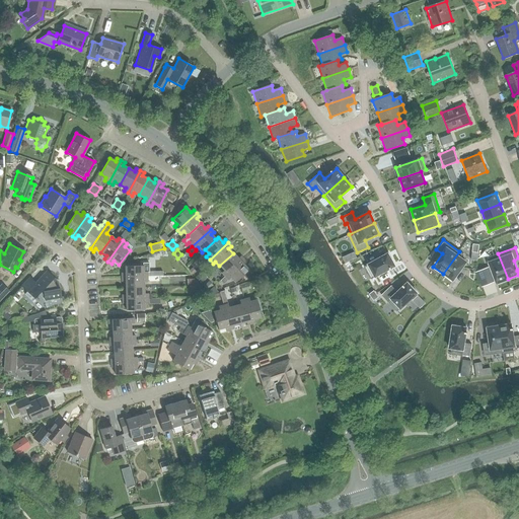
[(451,279),(452,280),(465,262),(460,257),(463,253),(459,251),(443,274),(444,275),(443,276),(450,281),(451,279)]
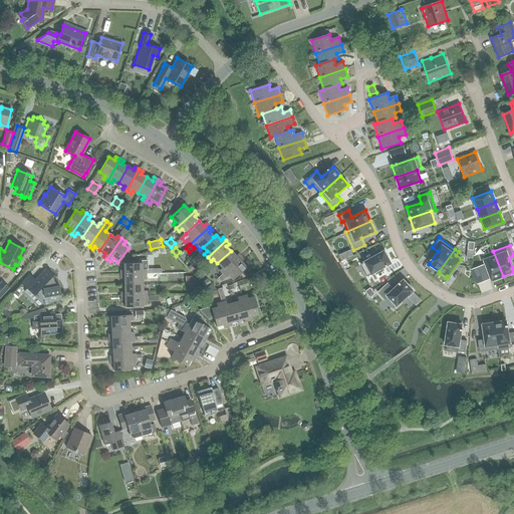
[(219,270),(222,273),(241,257),(238,253),(235,256),(231,251),(217,263),(221,267),(219,270)]
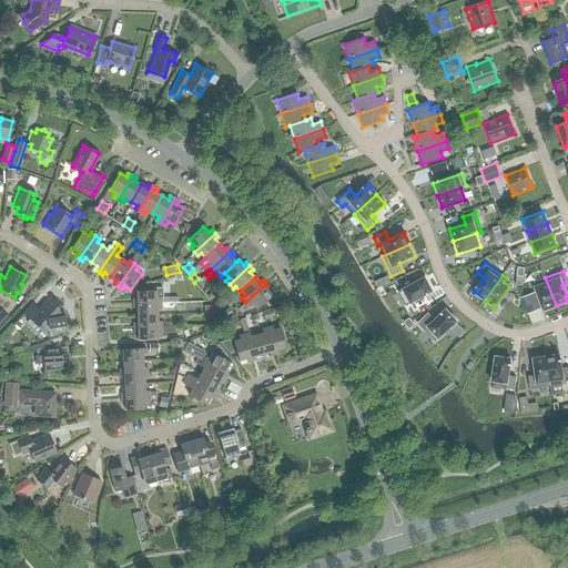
[(432,291),(424,277),(398,292),(406,305),(432,291)]
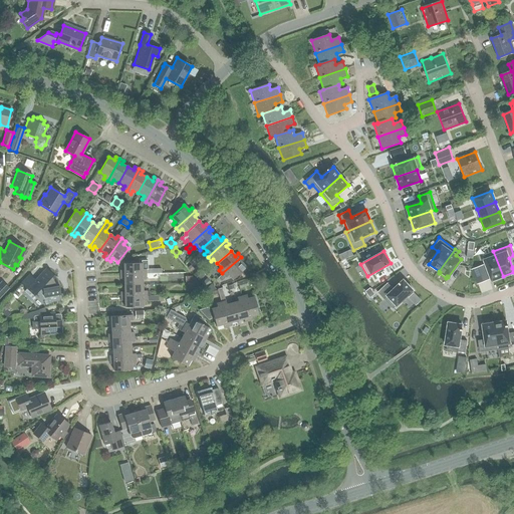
[(493,251),(482,255),(492,281),(503,276),(493,251)]
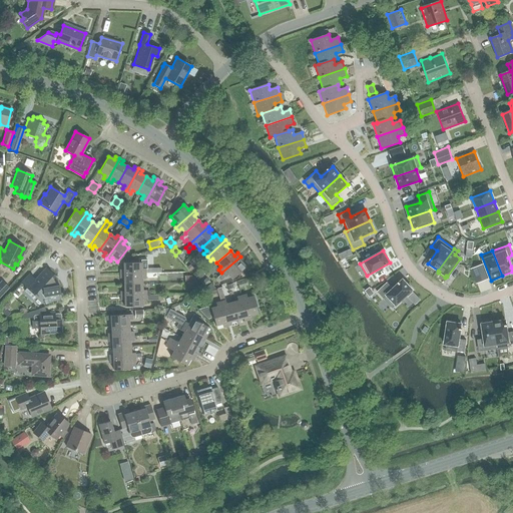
[(240,257),(221,273),(224,277),(227,275),(231,279),(244,267),(240,262),(242,260),(240,257)]
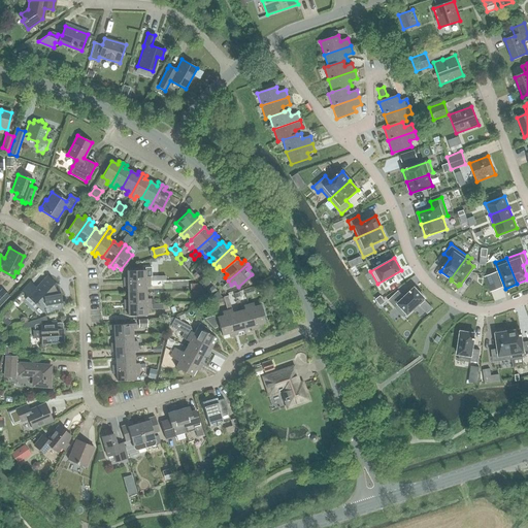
[(150,281),(156,281),(156,276),(145,276),(145,270),(127,270),(127,277),(123,277),(123,282),(150,282),(150,281)]
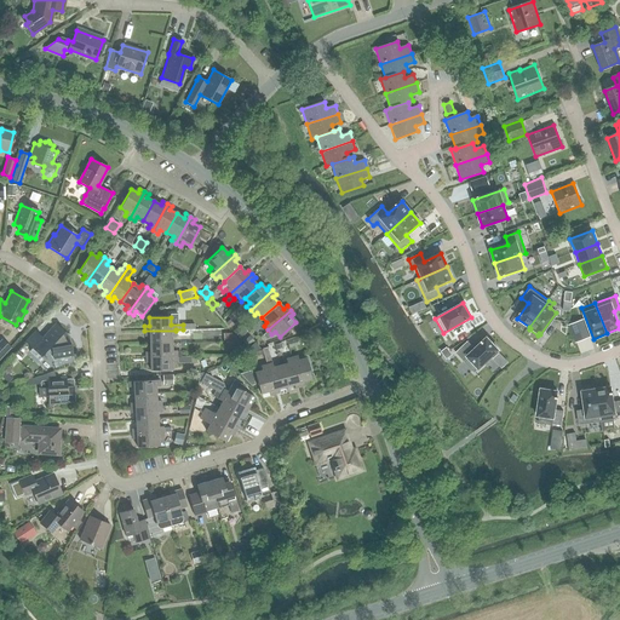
[(584,319),(569,325),(570,331),(586,325),(584,319)]
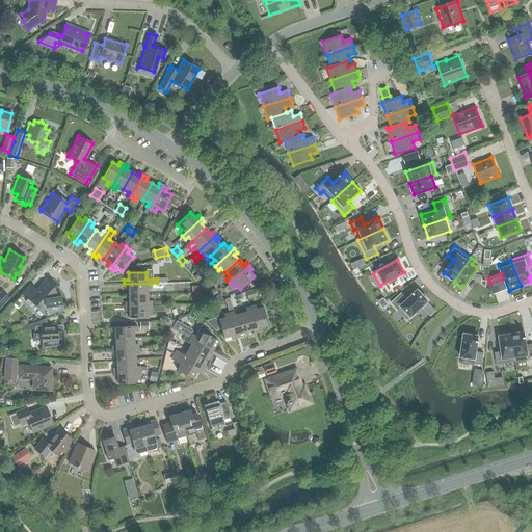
[(45,308),(62,306),(59,289),(47,277),(35,290),(30,284),(21,293),(27,299),(24,301),(31,308),(34,306),(40,299),(45,303),(45,308)]
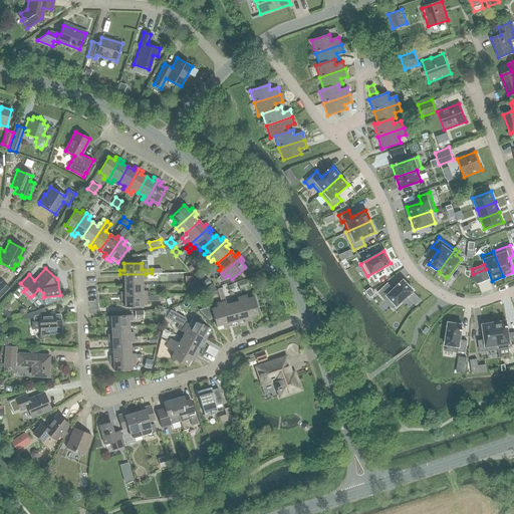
[(198,280),(204,274),(199,269),(193,274),(198,280)]
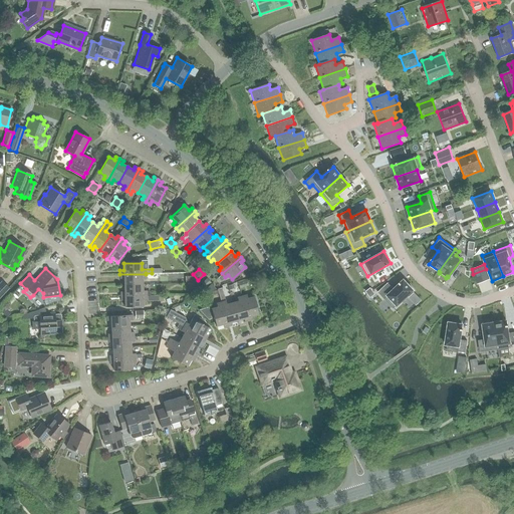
[(123,285),(142,285),(142,279),(146,279),(146,274),(119,274),(119,279),(123,279),(123,285)]
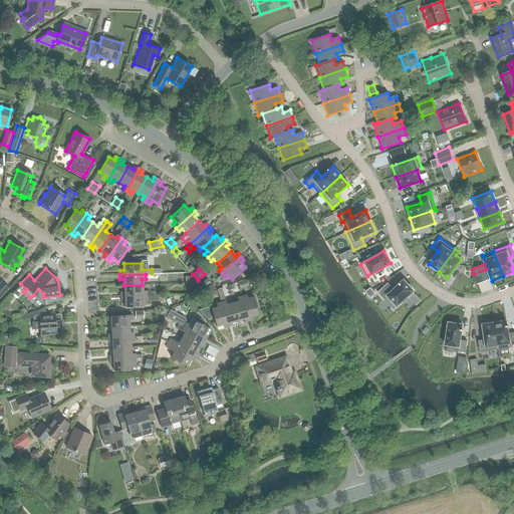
[(400,282),(399,283),(400,284),(394,289),(388,283),(377,292),(393,309),(413,290),(404,280),(400,283),(400,282)]
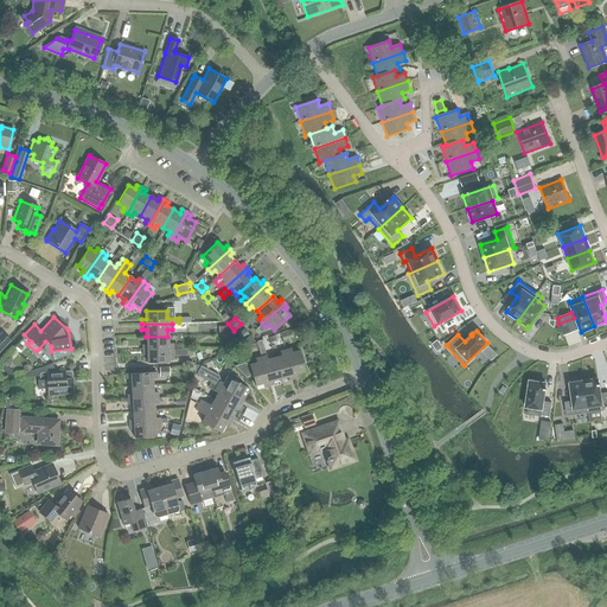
[(0,351),(11,340),(1,332),(0,333),(0,351)]
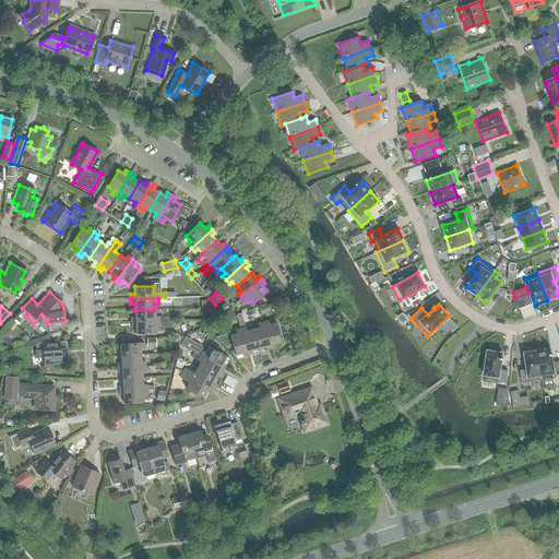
[(226,319),(235,314),(229,308),(222,314),(226,319)]
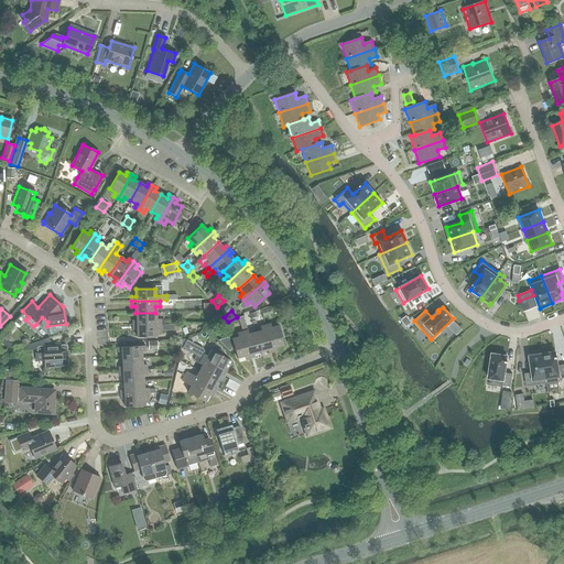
[(132,321),(132,325),(160,324),(160,318),(155,320),(155,313),(136,313),(136,321),(132,321)]
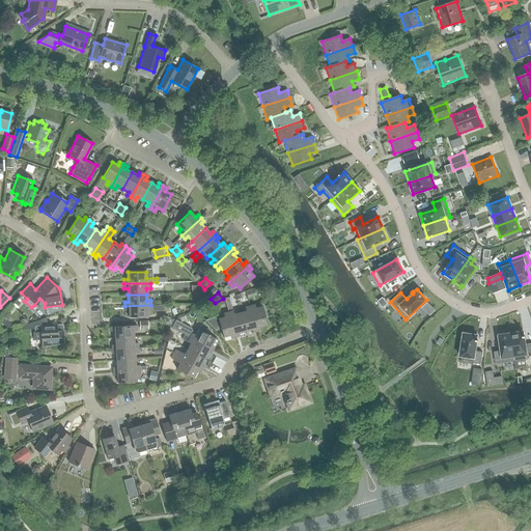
[(150,305),(124,306),(124,310),(129,310),(129,317),(147,316),(147,310),(150,310),(150,305)]
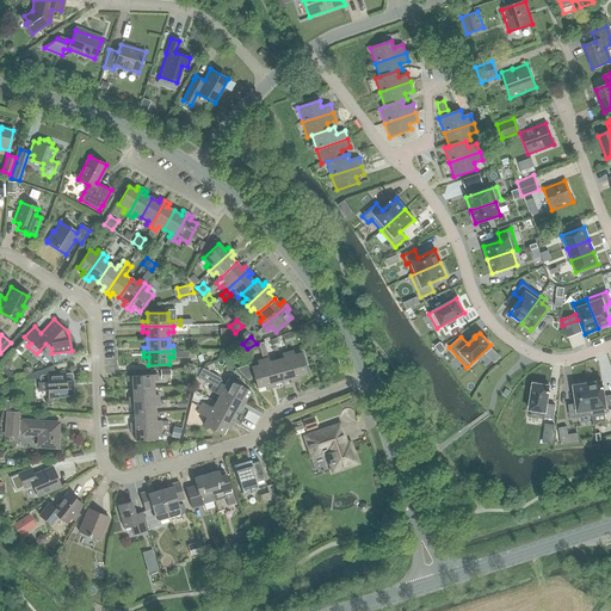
[(287,352),(295,381),(300,380),(298,376),(307,374),(301,353),(294,355),(292,351),(287,352)]
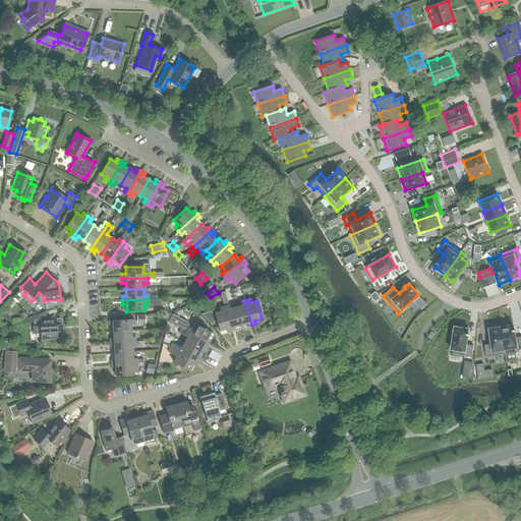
[(241,305),(235,307),(240,325),(246,323),(247,327),(251,325),(244,300),(240,302),(241,305)]
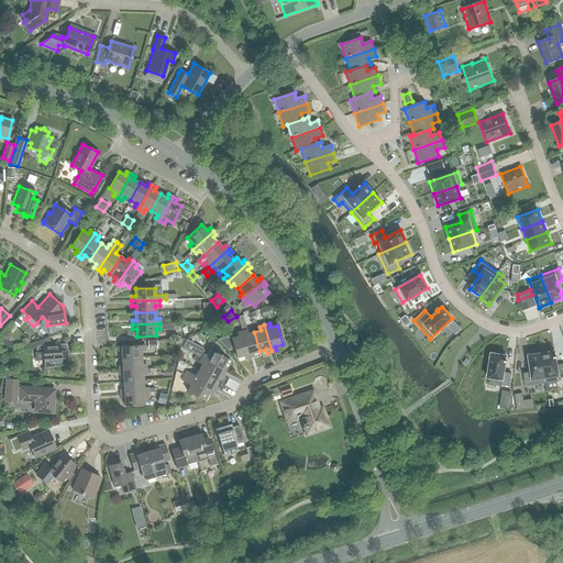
[(260,351),(254,332),(247,333),(246,330),(242,331),(249,357),(253,356),(252,353),(260,351)]
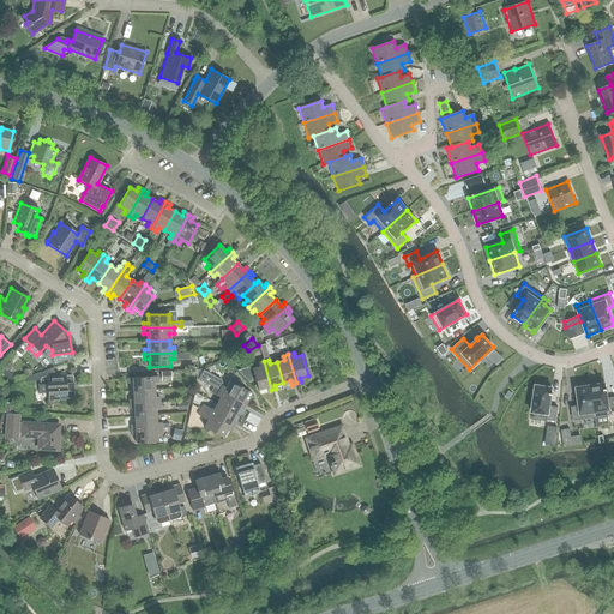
[(266,391),(271,390),(264,361),(258,362),(259,367),(252,369),(258,390),(265,387),(266,391)]
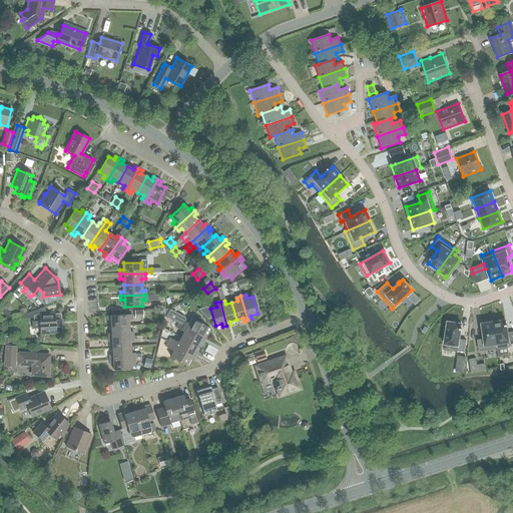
[(193,315),(191,319),(188,324),(186,323),(185,317),(169,309),(165,316),(178,324),(204,339),(210,329),(200,324),(202,320),(193,315)]
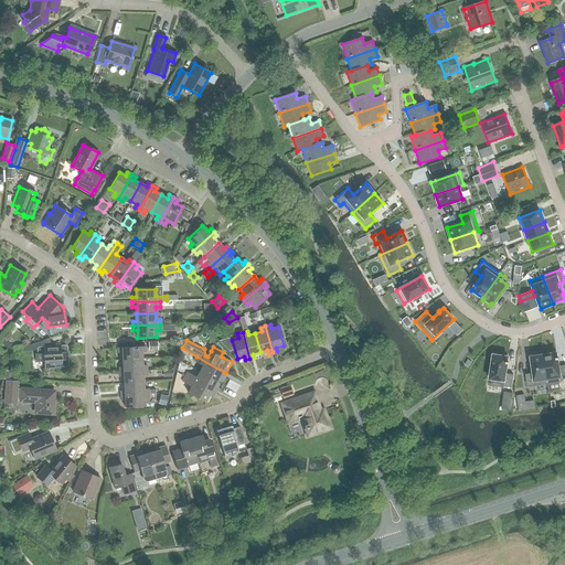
[(68,352),(67,352),(67,347),(65,344),(60,345),(60,344),(38,347),(36,348),(36,353),(35,353),(35,362),(43,361),(43,369),(62,368),(61,366),(66,366),(68,365),(67,360),(68,360),(68,352)]
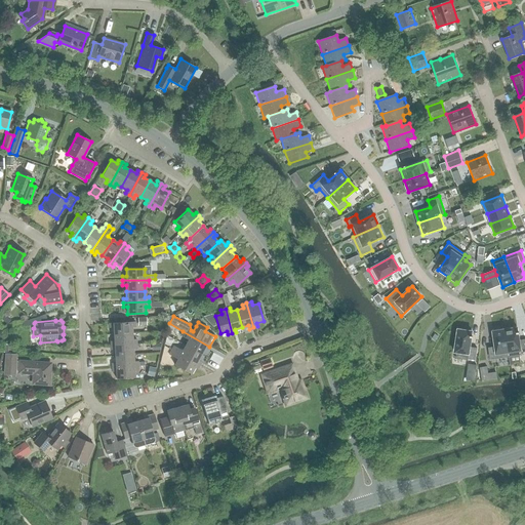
[(113,334),(131,333),(131,327),(134,327),(134,322),(109,323),(109,328),(113,327),(113,334)]
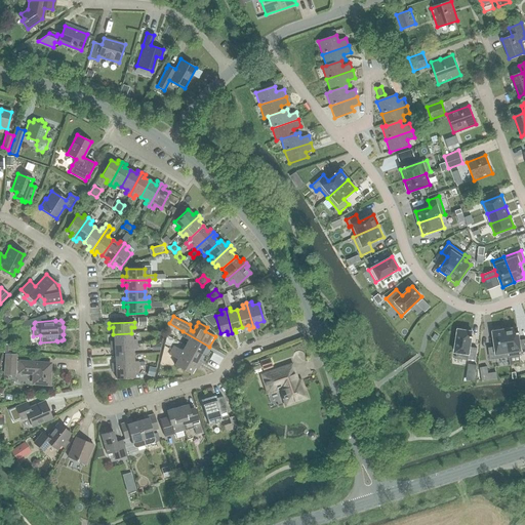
[(494,331),(492,331),(495,347),(487,348),(489,360),(509,357),(505,329),(502,330),(502,328),(494,329),(494,331)]
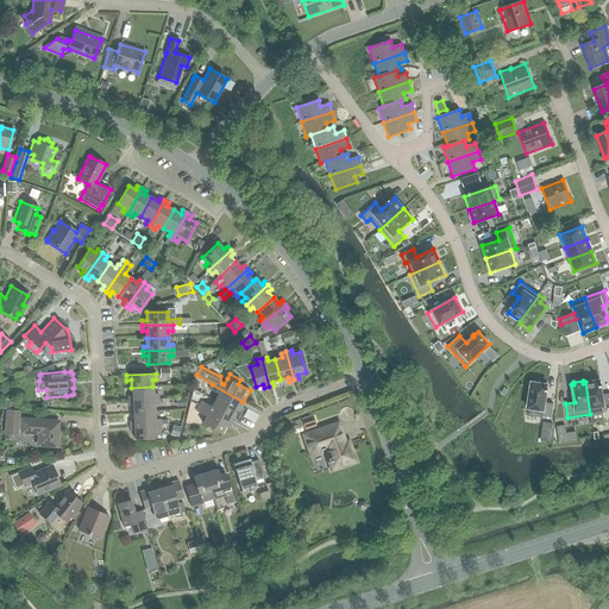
[(600,381),(585,382),(590,414),(604,412),(600,381)]
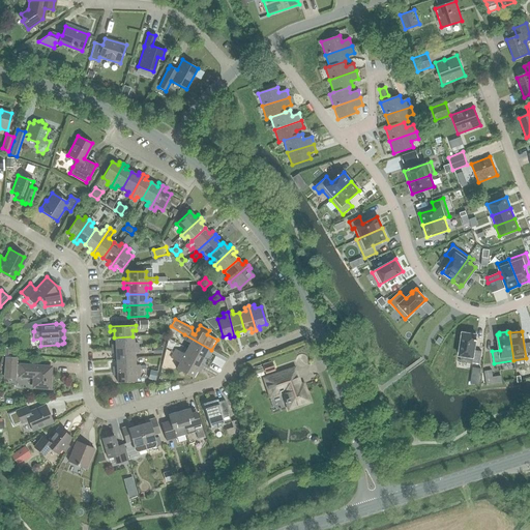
[(476,334),(462,332),(459,355),(472,357),(471,366),(478,367),(481,351),(474,350),(476,334)]
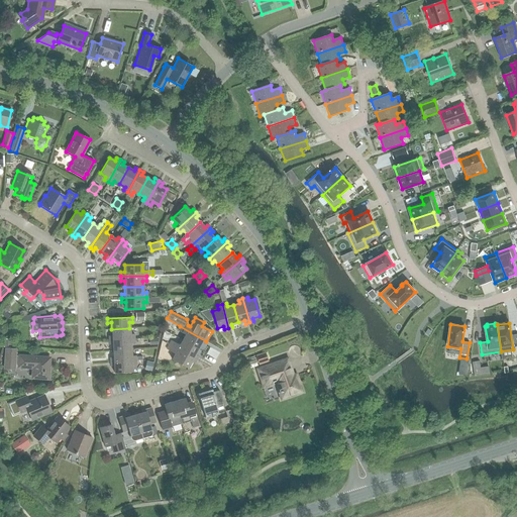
[(177,330),(182,333),(185,334),(182,340),(198,348),(201,343),(204,344),(206,341),(180,326),(177,330)]
